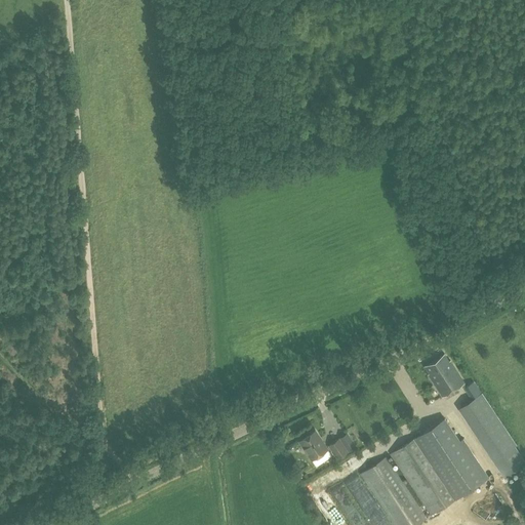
[(425,365),(430,373),(429,373),(442,396),(465,382),(450,360),(449,361),(444,353),(425,365)]
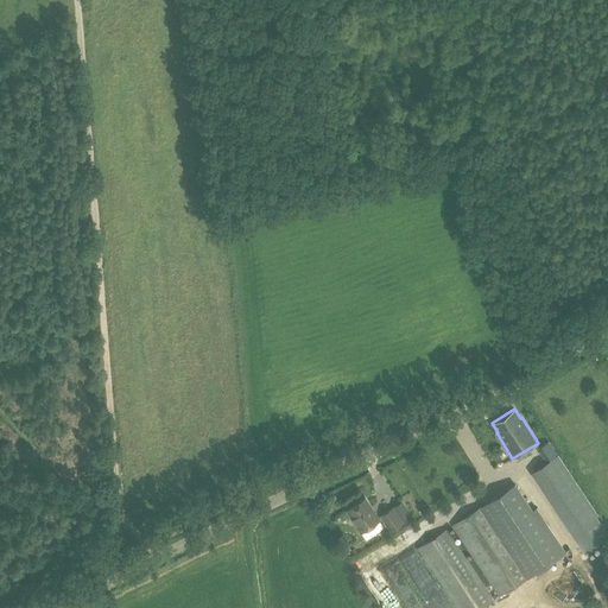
[(453,525),(499,596),(562,555),(515,483),(453,525)]
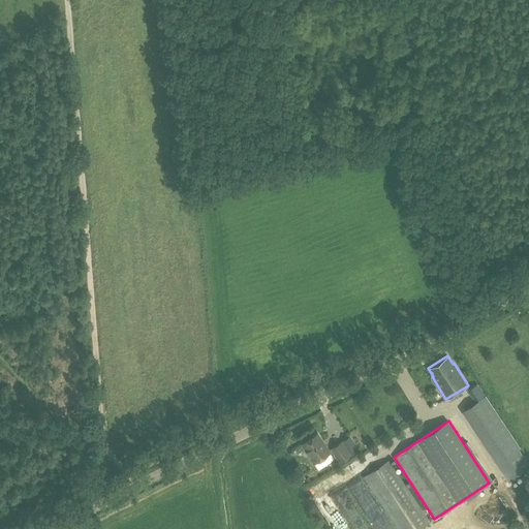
[(506,474),(527,462),(519,447),(521,446),(510,428),(488,440),(506,474)]
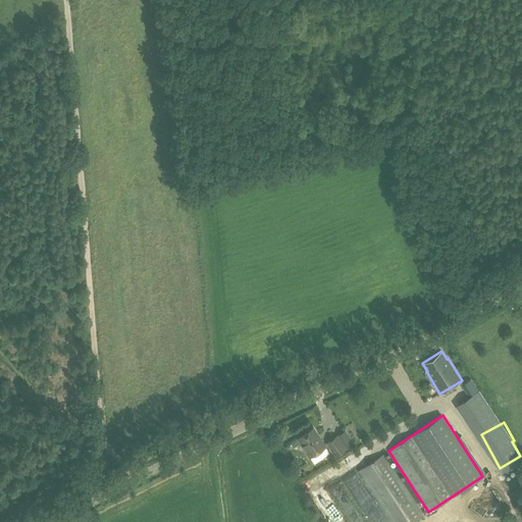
[(298,437),(310,457),(325,447),(313,427),(298,437)]
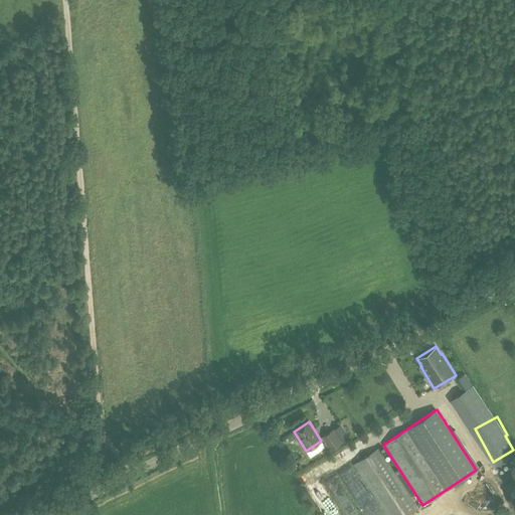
[(340,444),(332,431),(323,437),(331,450),(340,444)]
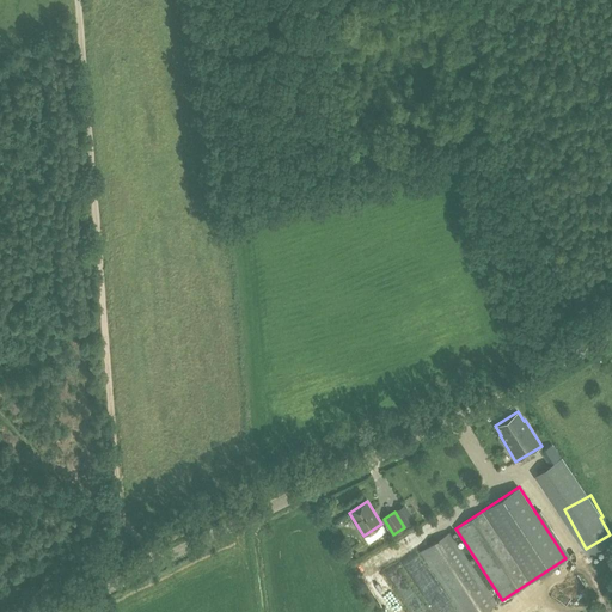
[(421,552),(460,611),(484,611),(497,603),(451,533),(421,552)]
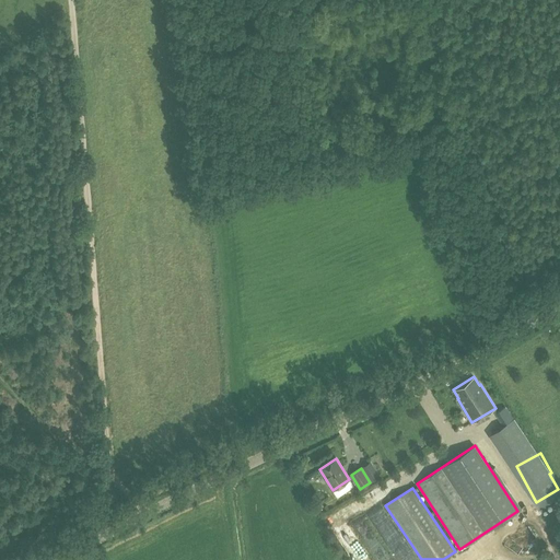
[(369,546),(380,541),(371,518),(360,522),(369,546)]
